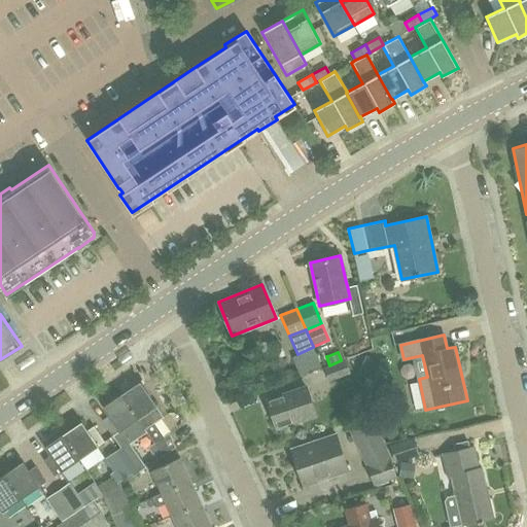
[(364,357),(358,373),(374,379),(379,363),(364,357)]
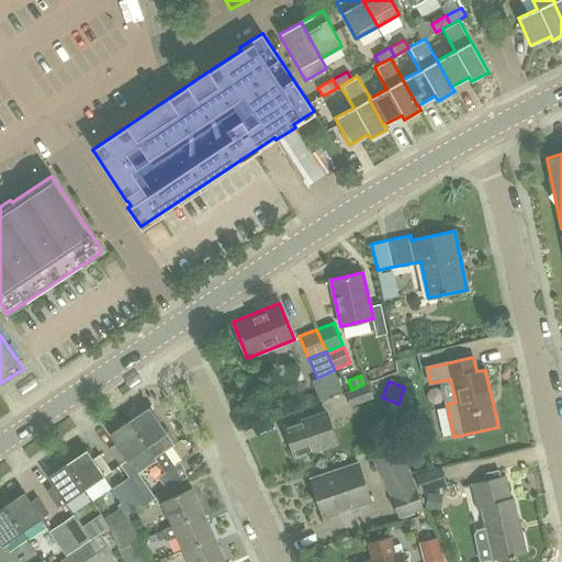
[(368,383),(345,392),(350,406),(373,397),(368,383)]
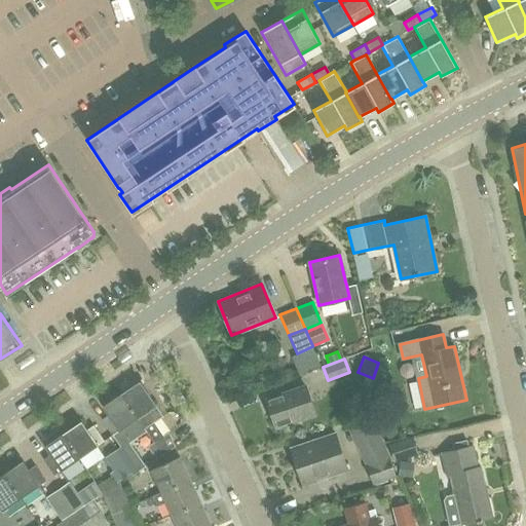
[(139,381),(121,393),(138,418),(147,430),(149,433),(158,426),(154,421),(162,415),(156,405),(139,381)]
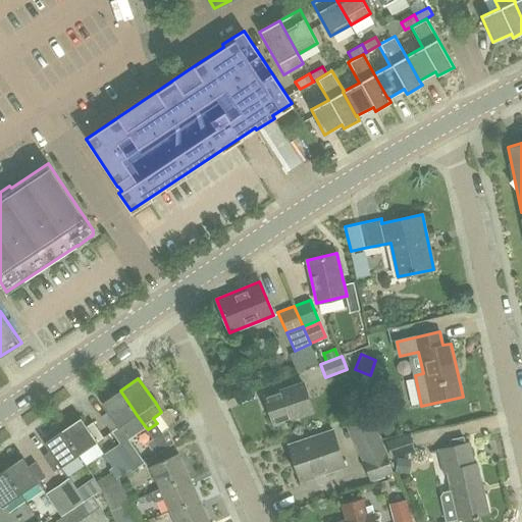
[(303,383),(264,396),(273,424),(312,412),(303,383)]
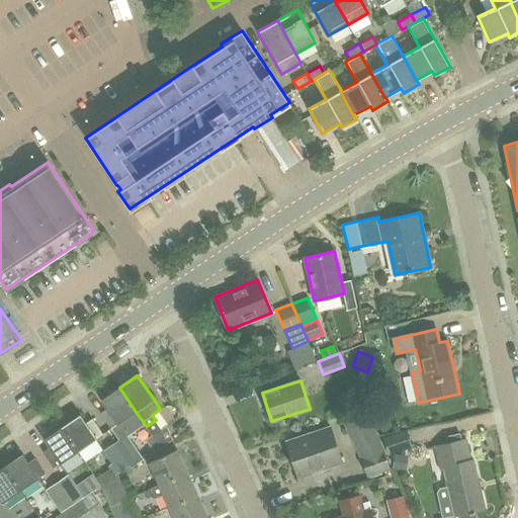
[(106,408),(100,413),(118,439),(113,443),(128,466),(143,456),(127,435),(145,424),(136,412),(119,387),(101,401),(106,408)]
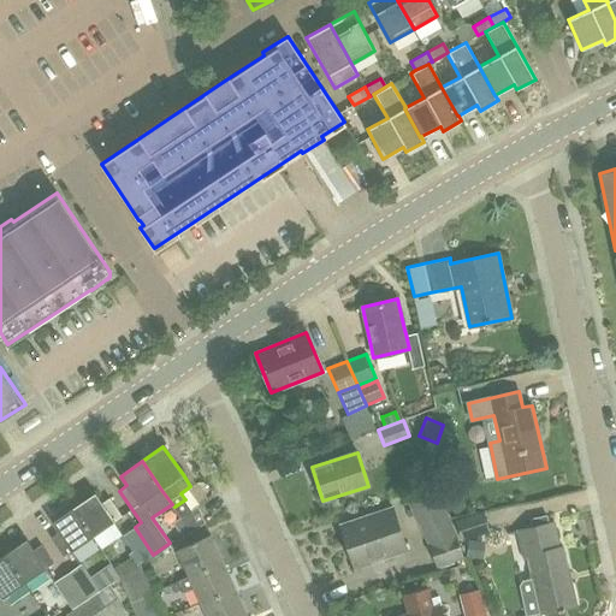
[(412,471),(407,485),(420,490),(425,475),(412,471)]
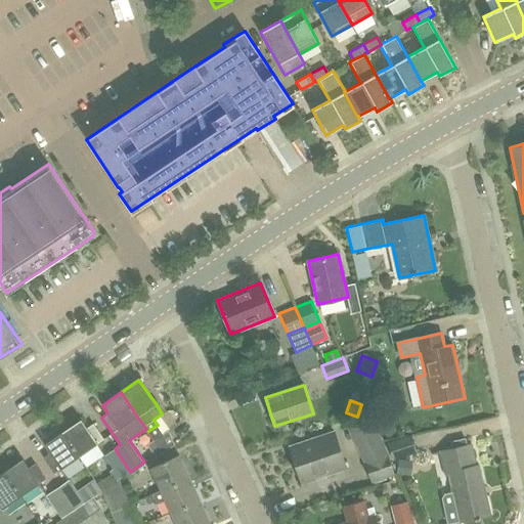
[(367,413),(345,425),(372,483),(394,475),(388,453),(367,413)]
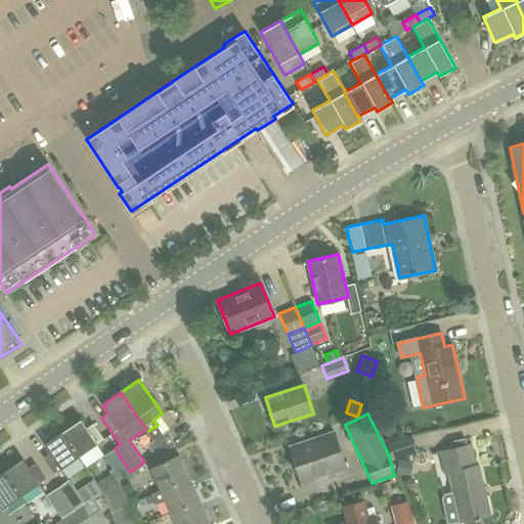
[(81,419),(62,432),(79,456),(98,443),(97,443),(105,438),(95,424),(88,429),(81,419)]
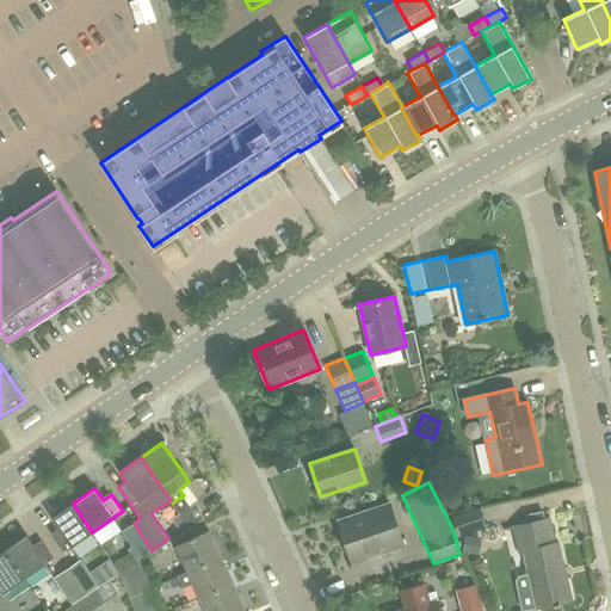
[(180,514),(173,519),(181,532),(203,518),(198,505),(196,501),(190,505),(184,495),(173,503),(180,514)]
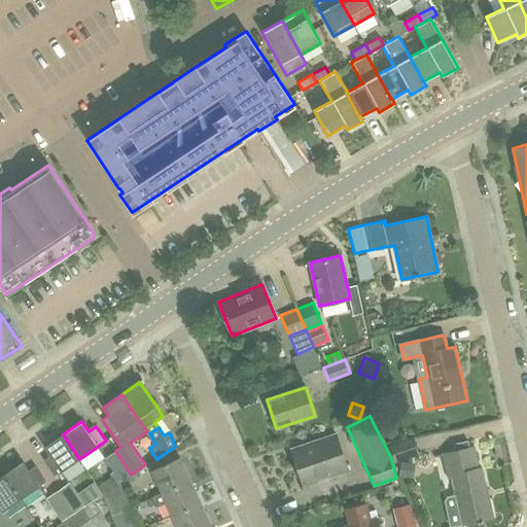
[(63,434),(43,448),(49,456),(44,459),(55,475),(60,471),(61,472),(79,459),(63,434)]
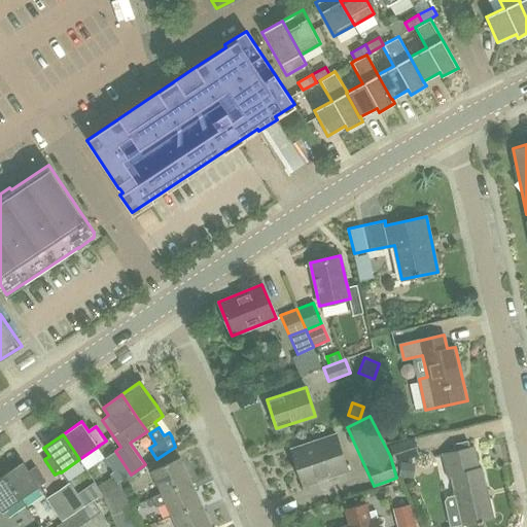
[(336,435),(291,450),(303,485),(347,469),(336,435)]
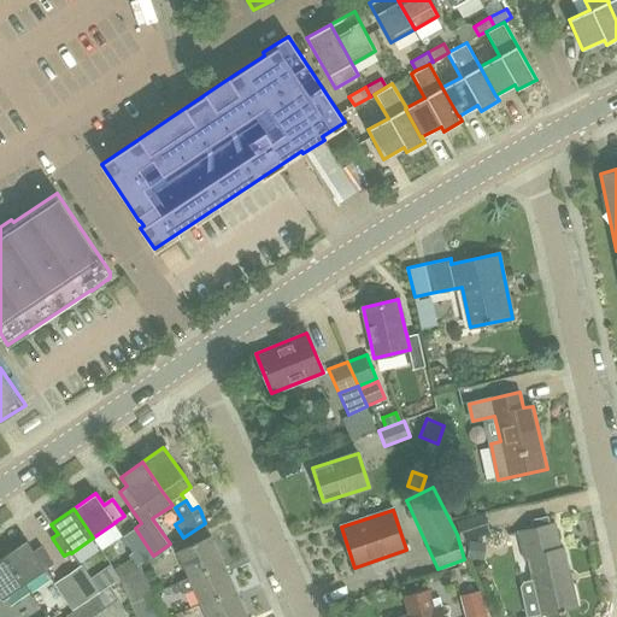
[(483,512),(457,521),(463,541),(491,533),(483,512)]
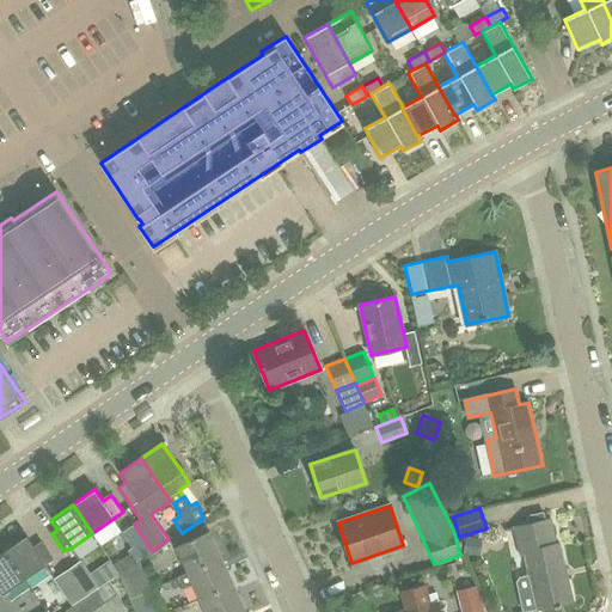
[(530,524),(514,527),(520,555),(524,554),(528,575),(532,589),(520,592),(525,611),(536,609),(573,600),(560,543),(556,544),(550,519),(548,520),(546,512),(527,516),(530,524)]
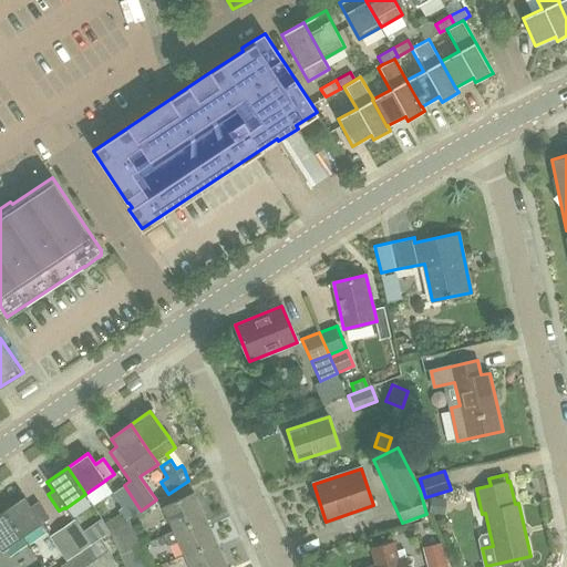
[(124,485),(112,494),(130,518),(141,511),(124,485)]
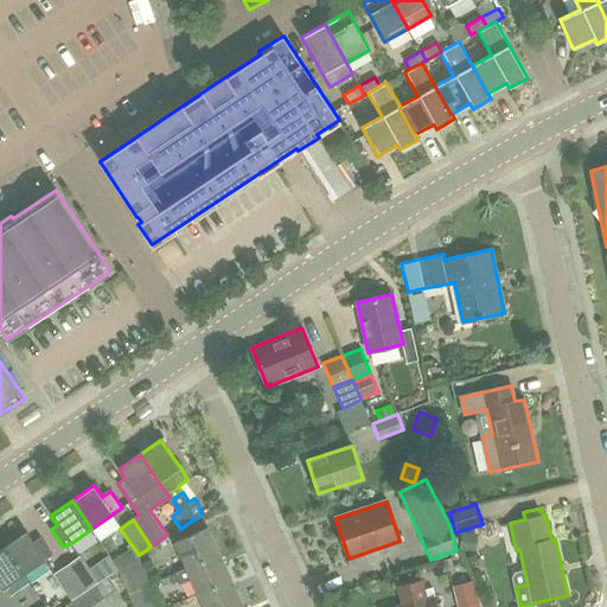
[(206,526),(174,542),(186,568),(219,553),(206,526)]
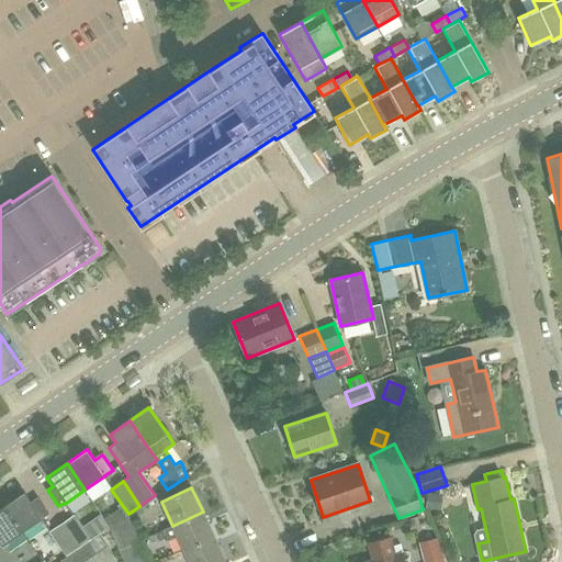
[(24,492),(4,506),(23,532),(48,514),(36,496),(31,501),(24,492)]
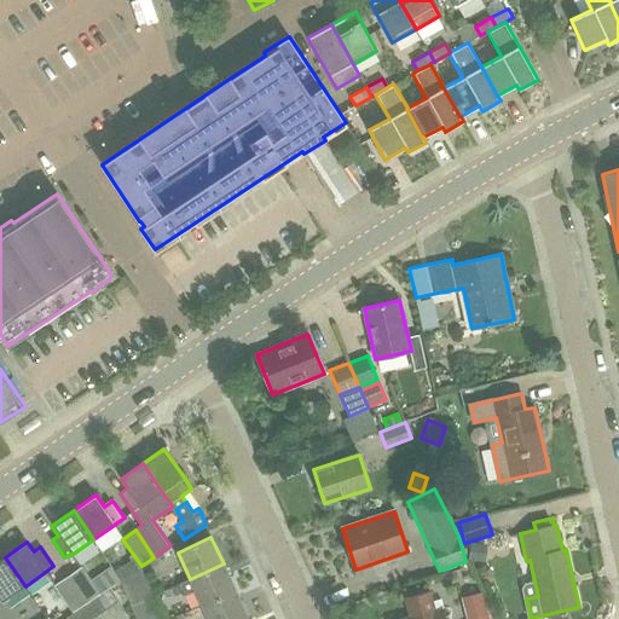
[(470,542),(468,559),(485,561),(486,544),(470,542)]
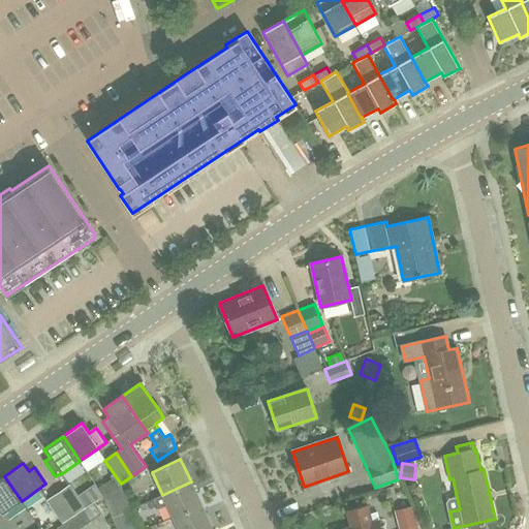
[(4,476),(0,478),(0,509),(2,514),(22,501),(4,476)]
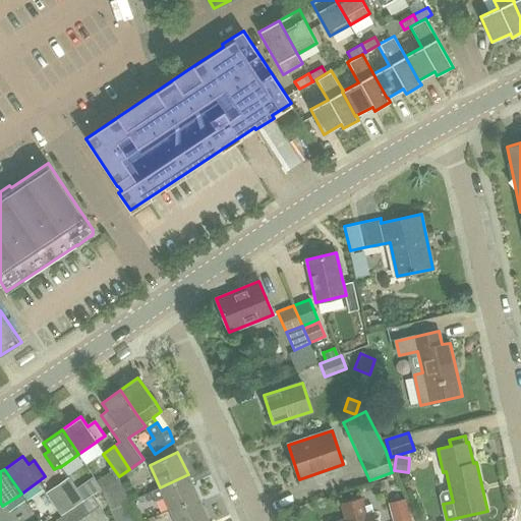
[(109,472),(95,481),(97,483),(99,487),(100,487),(110,482),(115,480),(109,472)]
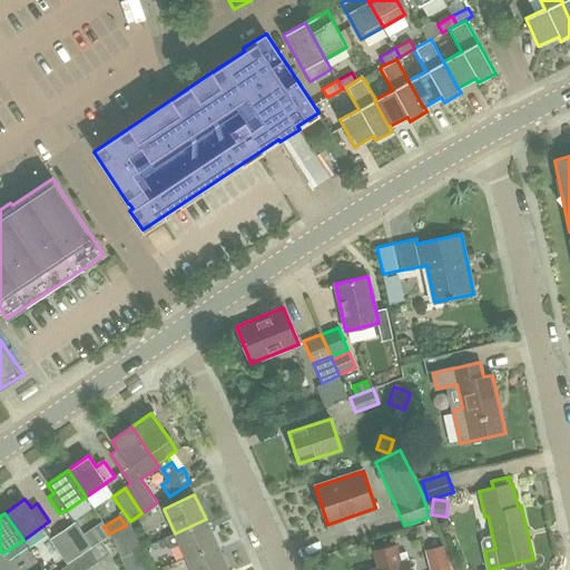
[(175,533),(167,537),(172,547),(179,543),(186,558),(217,543),(206,519),(175,533)]
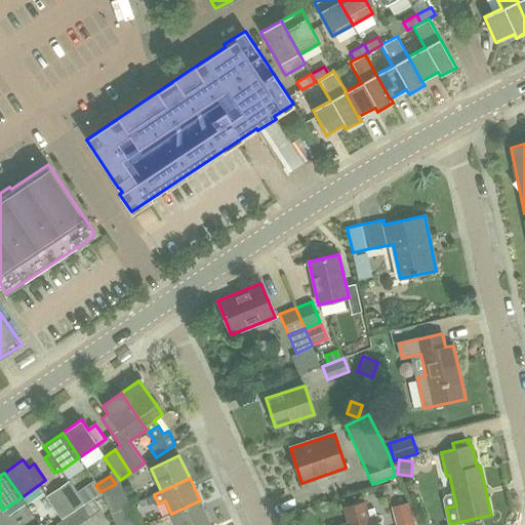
[(69,480),(57,488),(73,512),(85,503),(69,480)]
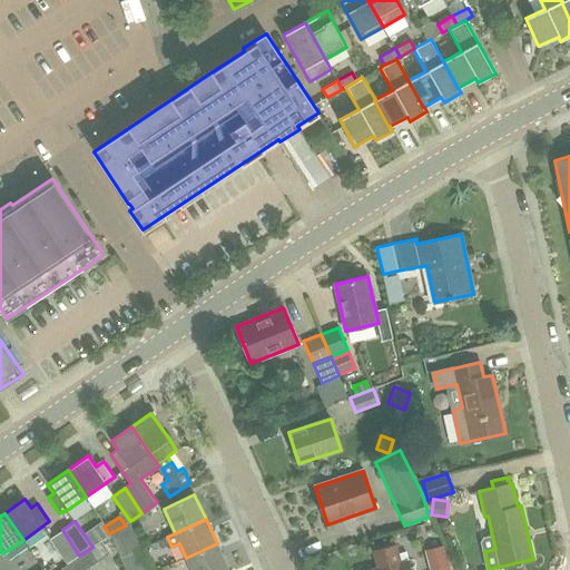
[(120,528),(109,533),(120,558),(141,549),(129,523),(126,526),(120,528)]
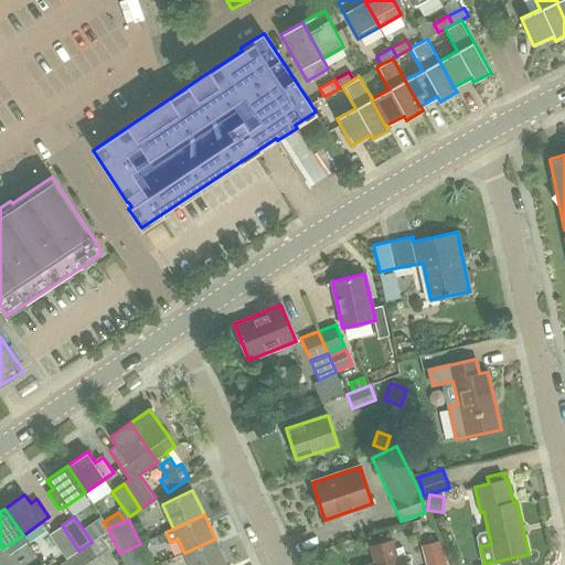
[(62,525),(49,534),(65,560),(78,551),(62,525)]
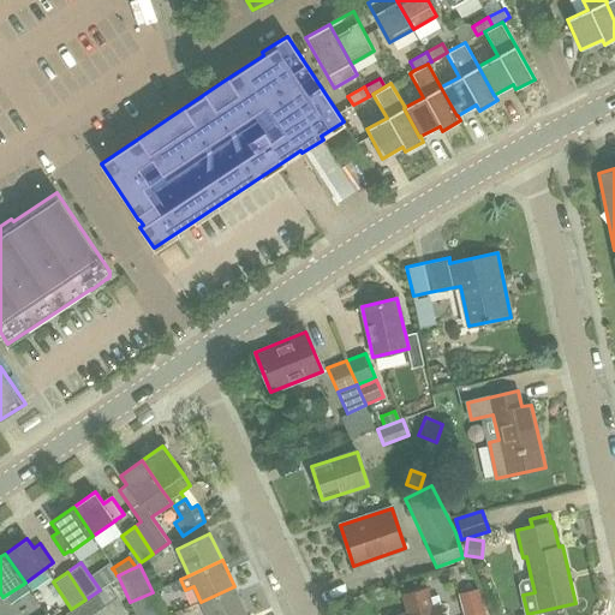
[(234,586),(201,602),(207,614),(240,614),(246,613),(234,586)]
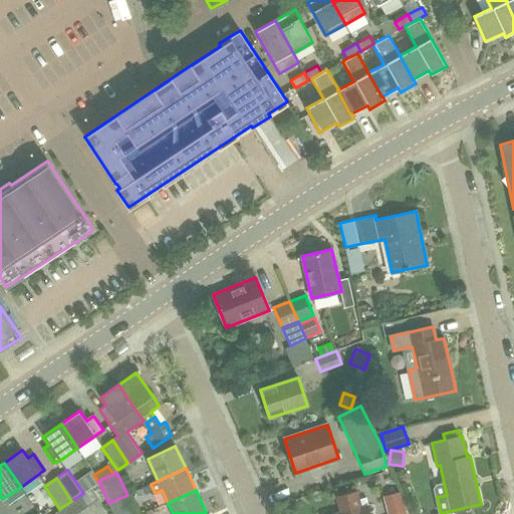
[(340,512),(333,513),(369,513),(367,505),(361,507),(357,492),(336,497),(340,512)]
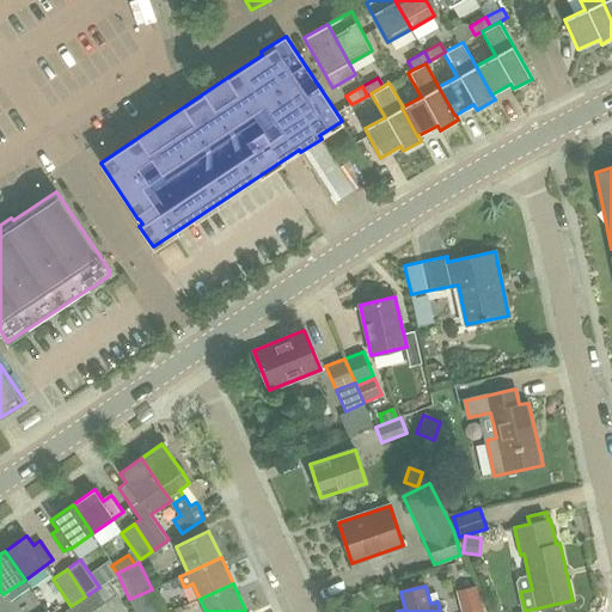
[(482,611),(476,587),(457,592),(461,611),(482,611)]
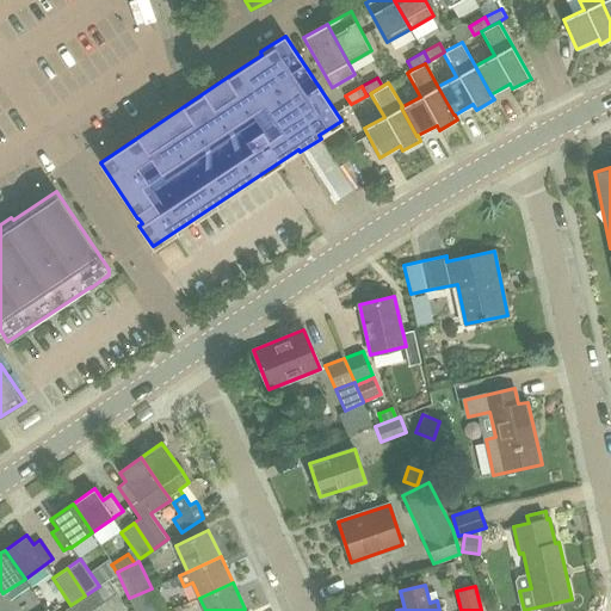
[(161,610),(152,588),(129,598),(134,610),(161,610)]
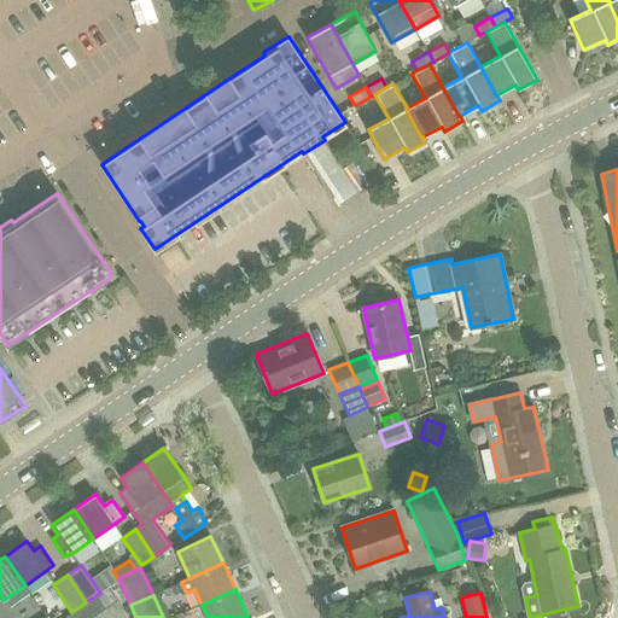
[(97,596),(66,617),(91,617),(105,608),(97,596)]
